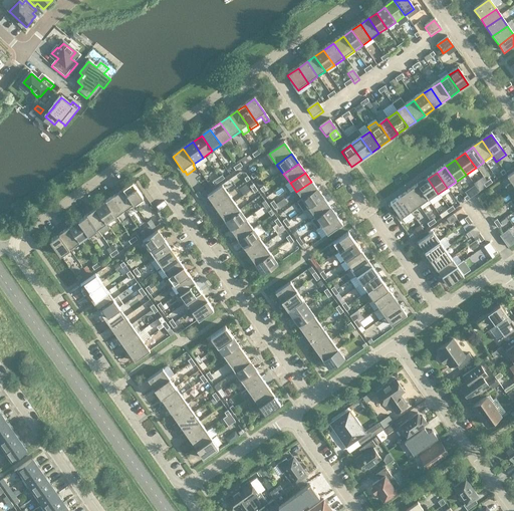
[(511,185),(505,189),(507,193),(508,193),(513,188),(513,187),(513,173),(507,179),(511,185)]
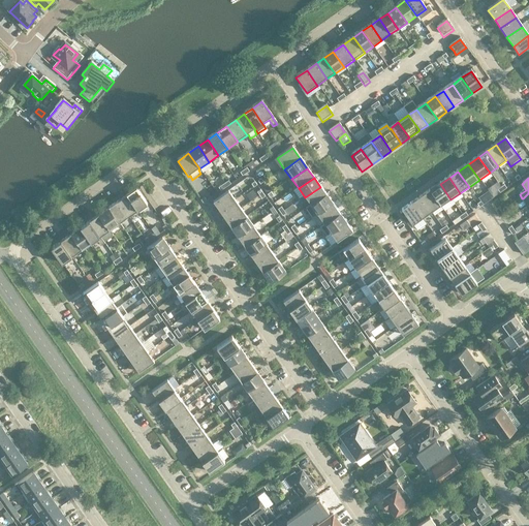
[(450,199),(440,184),(430,191),(440,207),(450,199)]
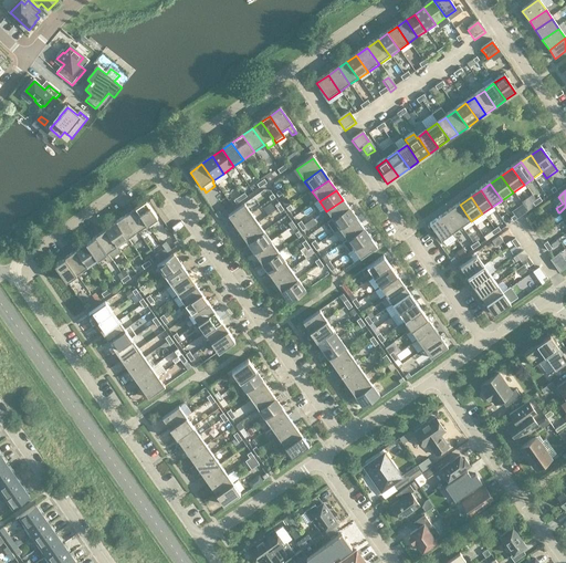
[(349,209),(343,200),(326,211),(333,221),(349,209)]
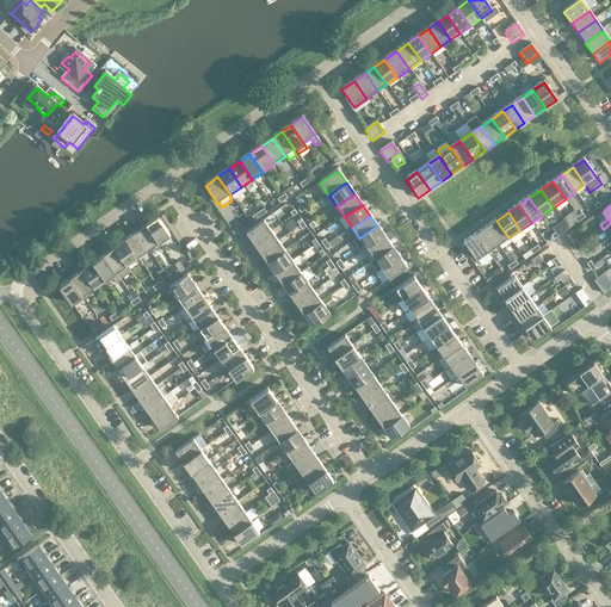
[(171,237),(158,220),(147,227),(159,245),(171,237)]
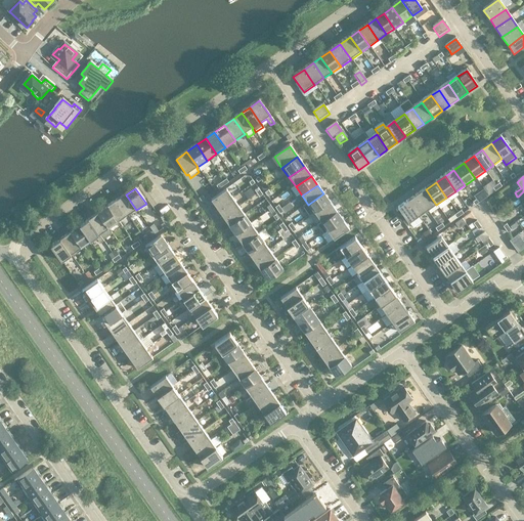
[(436,205),(426,189),(417,196),(428,212),(436,205)]
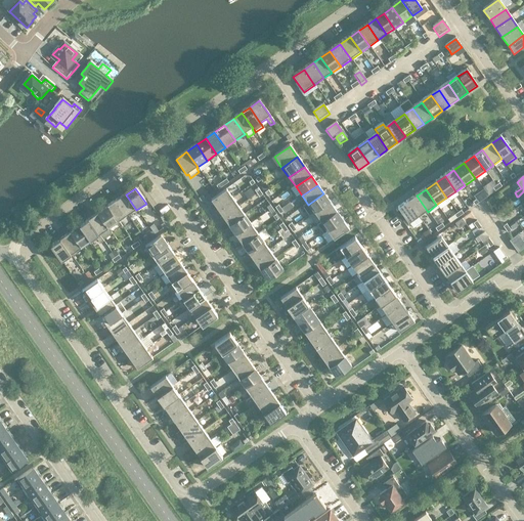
[(233,201),(226,190),(211,202),(218,211),(233,201)]
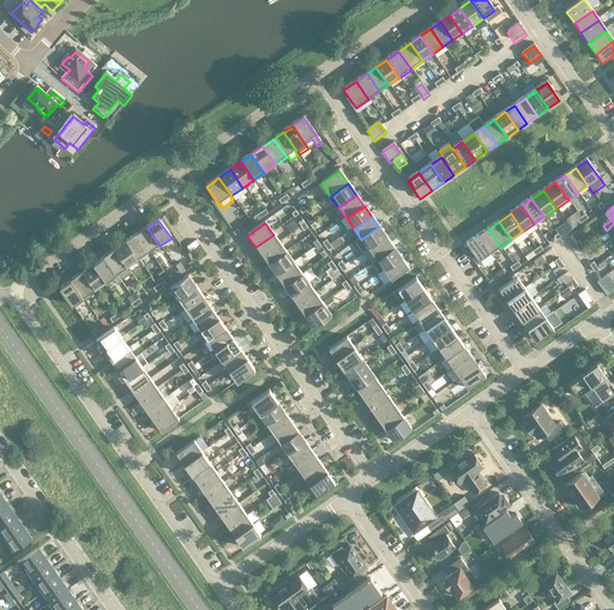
[(294,224),(287,230),(290,236),(299,230),(294,224)]
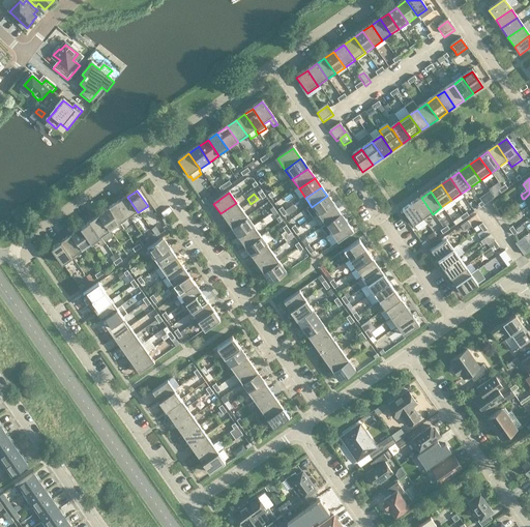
[(333,205),(327,196),(312,207),(318,216),(333,205)]
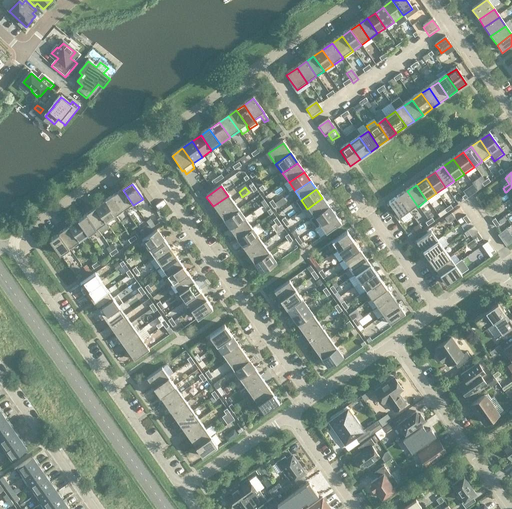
[(133,205),(123,190),(114,196),(124,211),(133,205)]
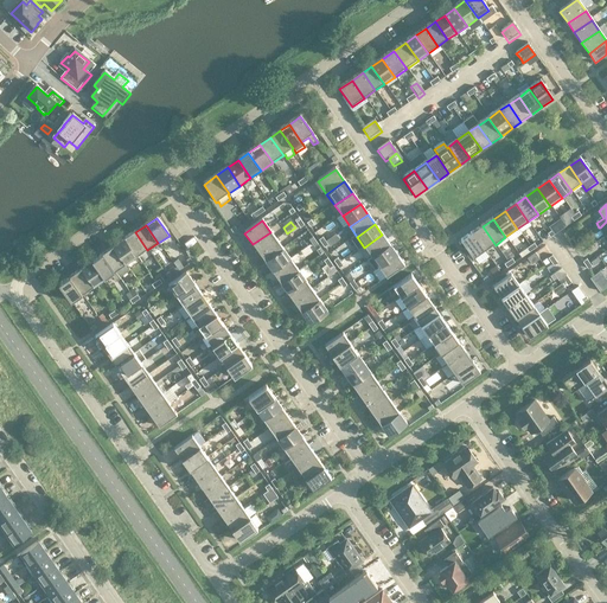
[(496,245),(483,226),(472,235),(485,252),(496,245)]
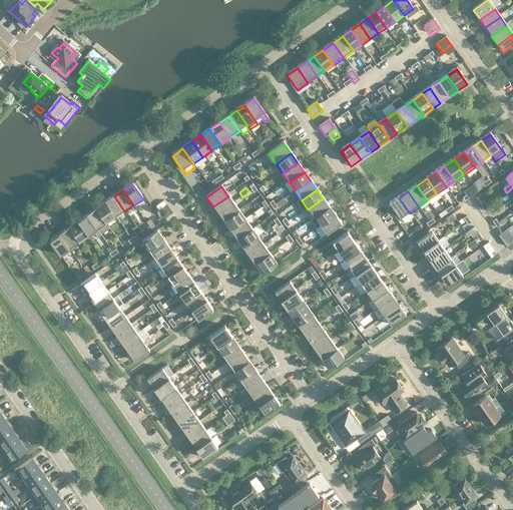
[(124,211),(114,196),(105,203),(116,218),(124,211)]
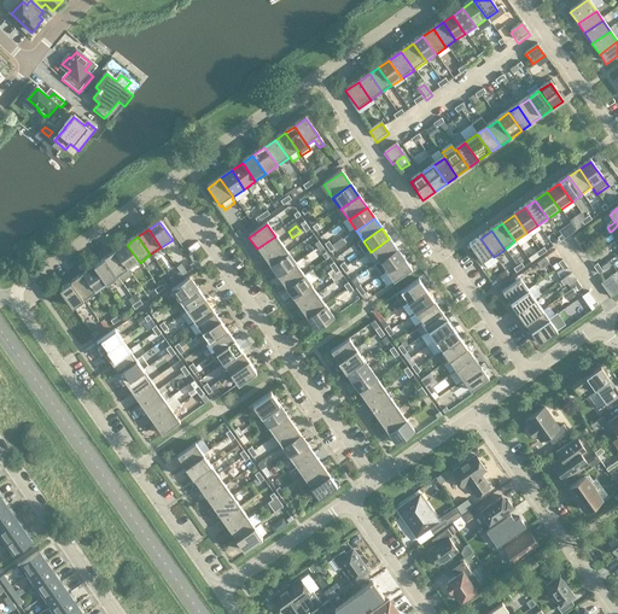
[(281,246),(275,237),(257,249),(263,258),(281,246)]
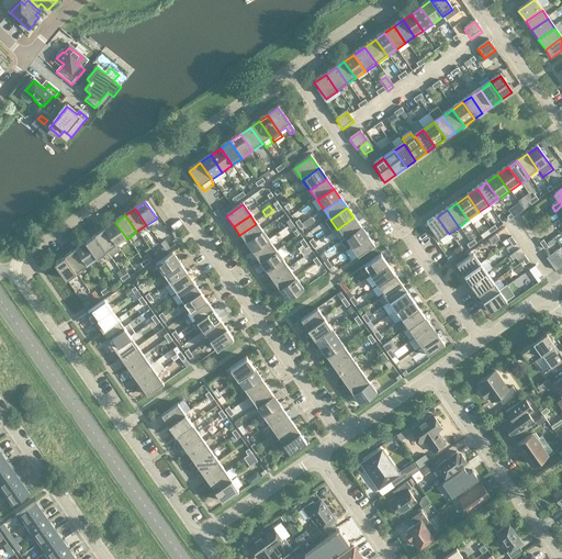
[(361,228),(353,217),(337,230),(345,241),(361,228)]
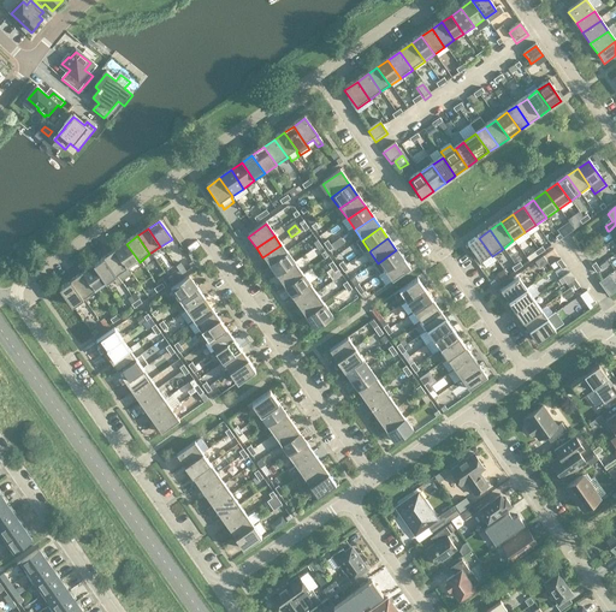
[(492,256),(479,238),(468,245),(480,263),(492,256)]
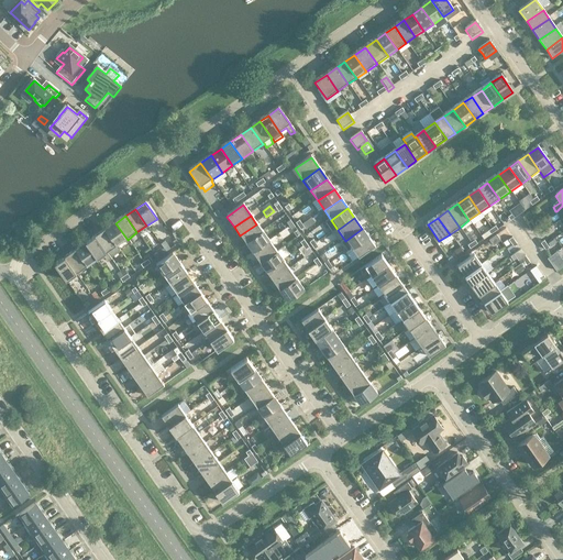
[(128,240),(116,223),(105,230),(117,248),(128,240)]
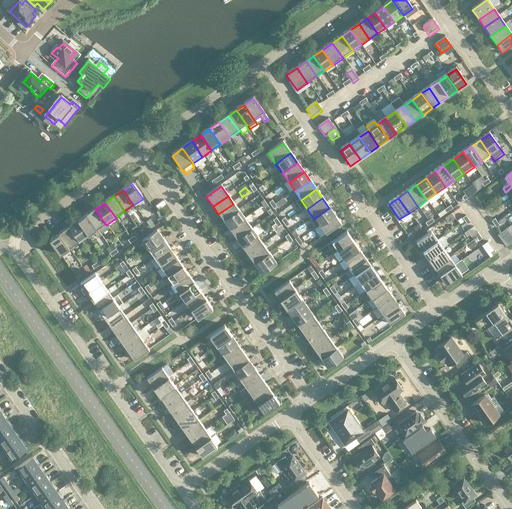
[(239,211),(233,204),(218,214),(224,222),(239,211)]
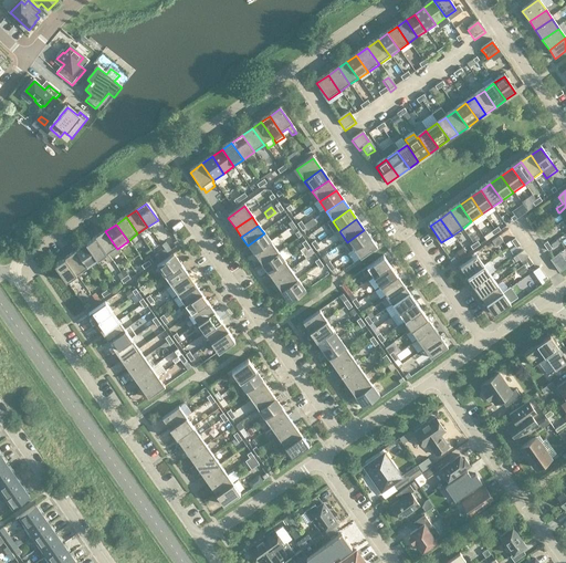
[(370,240),(364,230),(347,242),(354,251),(370,240)]
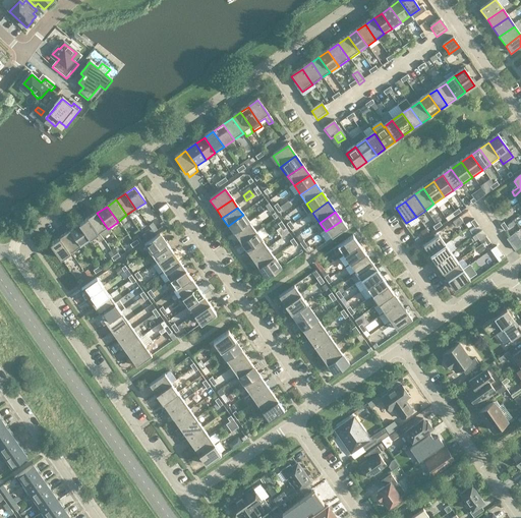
[(108,229),(97,213),(88,220),(99,235),(108,229)]
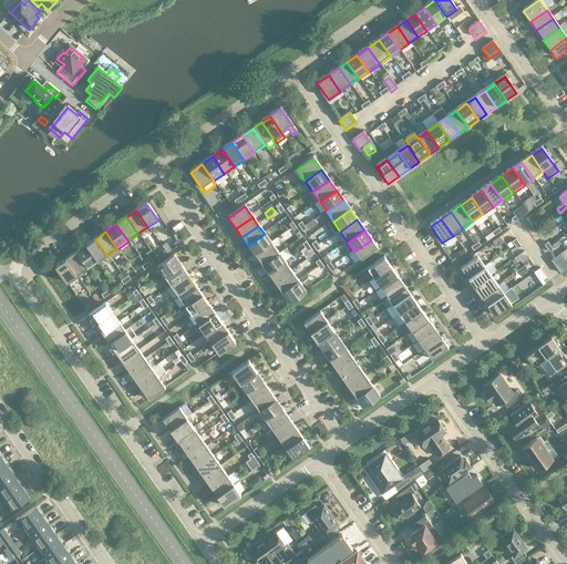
[(271,244),(265,234),(248,246),(255,256),(271,244)]
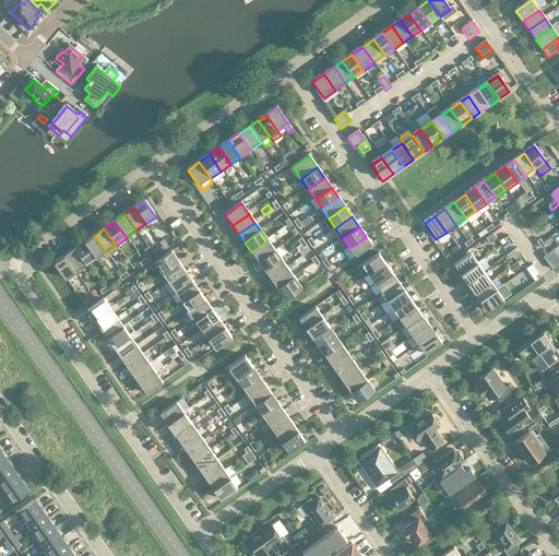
[(106,252),(94,236),(85,243),(96,259),(103,255),(107,262),(111,259),(106,252)]
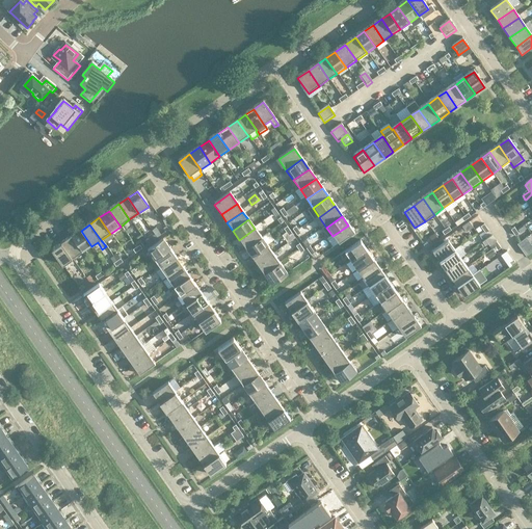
[(354,234),(348,226),(333,236),(339,245),(354,234)]
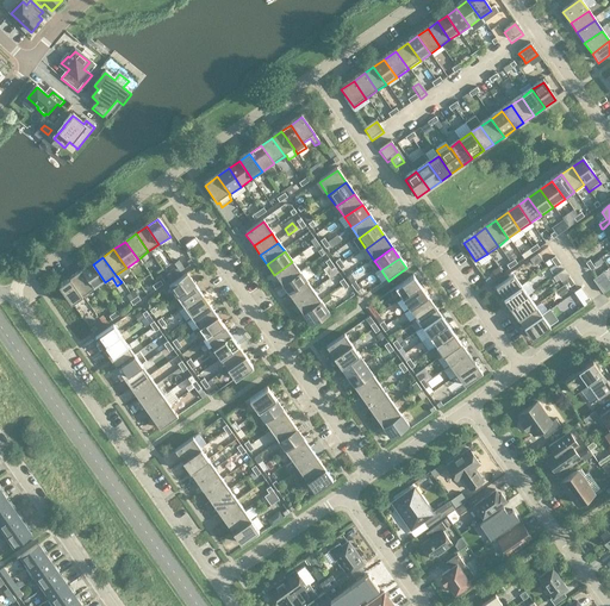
[(300,274),(292,262),(274,275),(282,287),(300,274)]
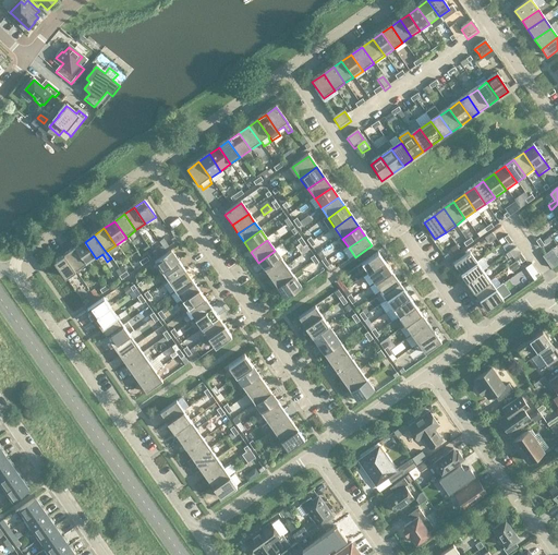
[(96,258),(85,242),(75,249),(86,265),(96,258)]
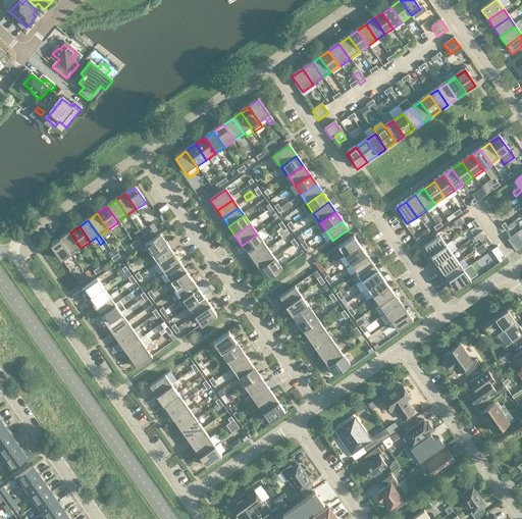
[(81,248),(70,232),(60,240),(71,255),(81,248)]
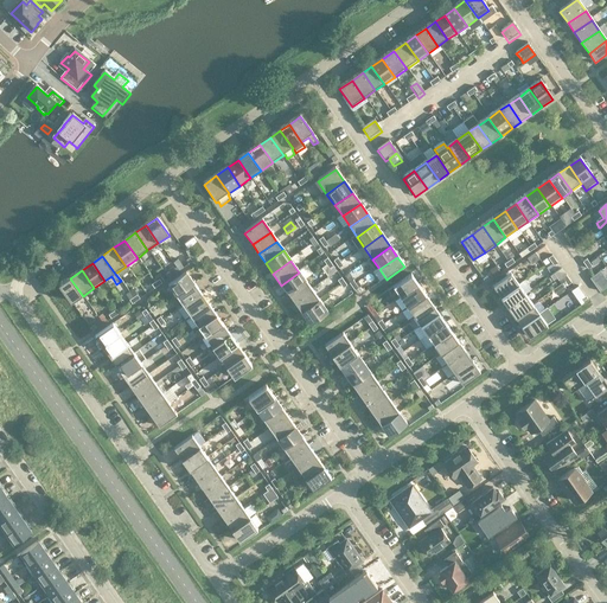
[(306,282),(299,273),(281,286),(288,294),(306,282)]
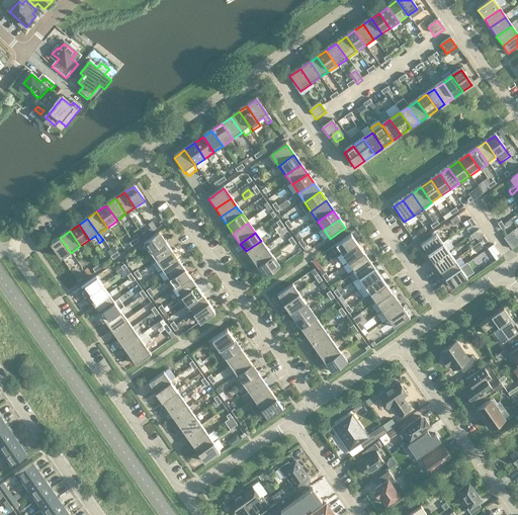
[(166,244),(159,234),(144,245),(151,254),(166,244)]
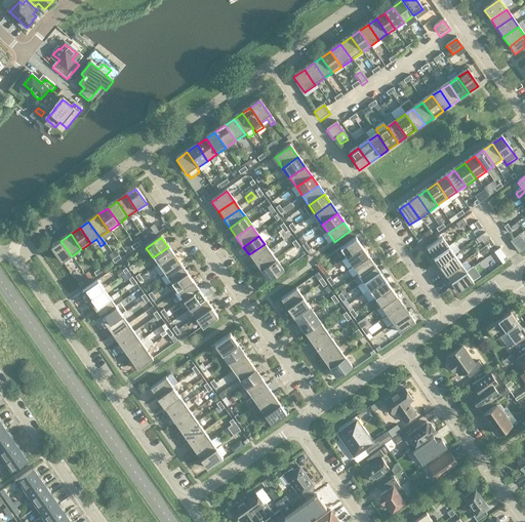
[(362,248),(356,239),(340,250),(347,258),(362,248)]
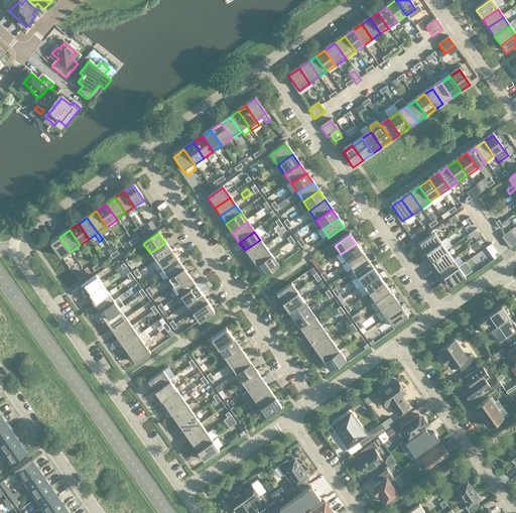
[(419,245),(426,255),(441,244),(434,235),(419,245)]
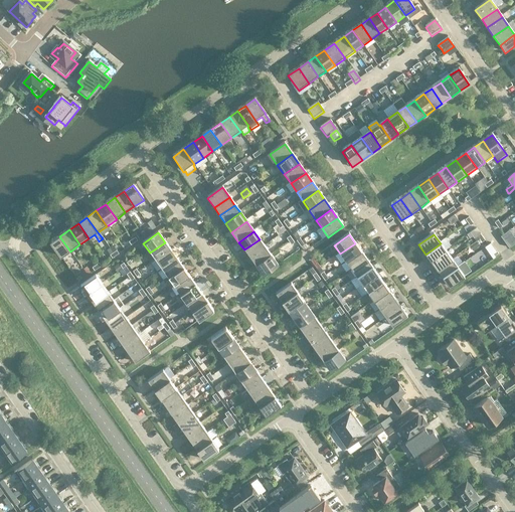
[(70,251),(59,236),(50,243),(60,259),(70,251)]
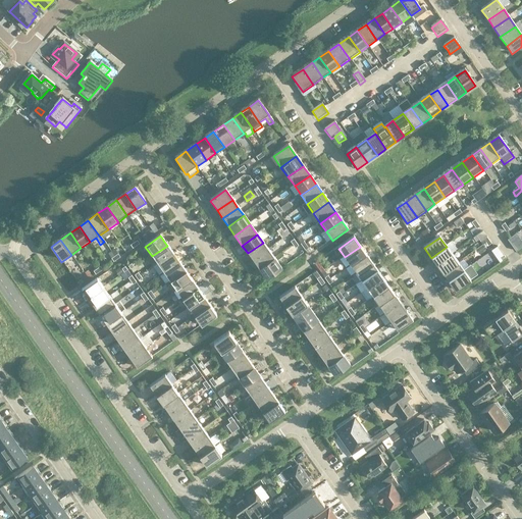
[(521,249),(521,243),(520,240),(511,247),(516,253),(521,249)]
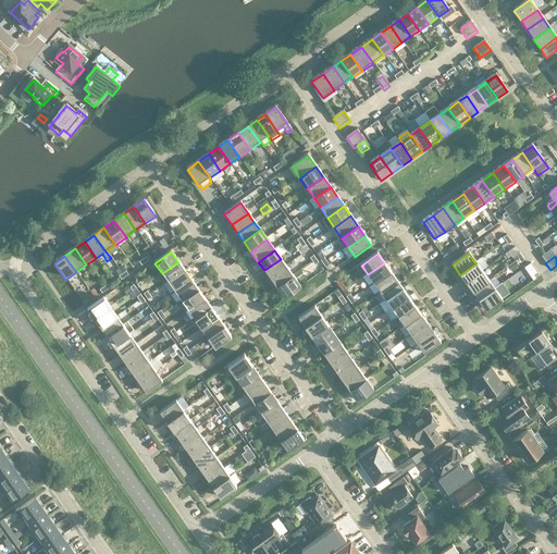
[(286,268),(281,259),(264,270),(270,279),(286,268)]
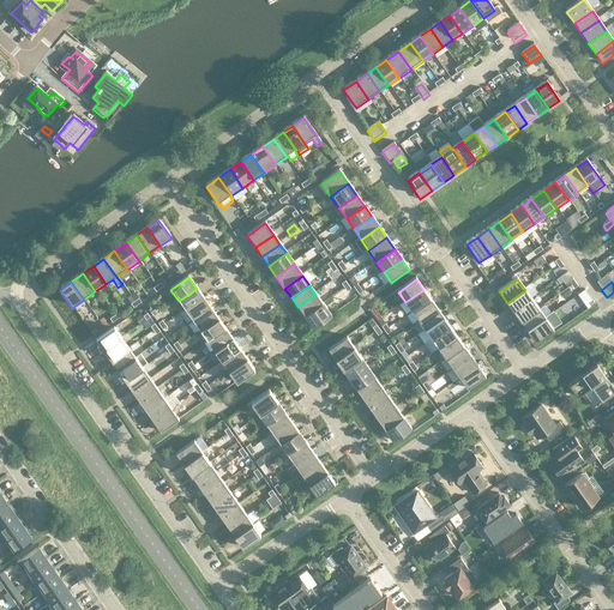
[(204,300),(197,289),(179,301),(186,312),(204,300)]
